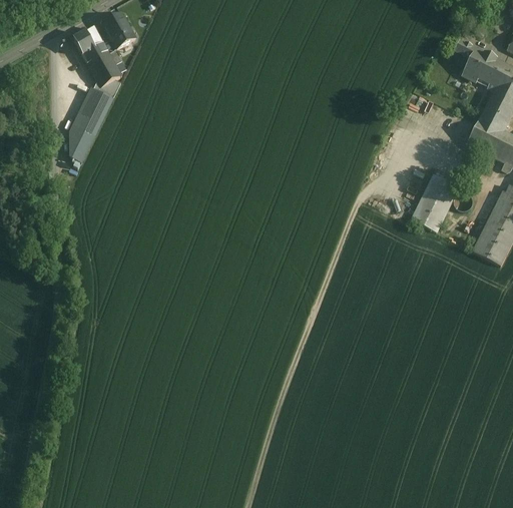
[(120,11),(103,20),(117,46),(134,36),(120,11)]
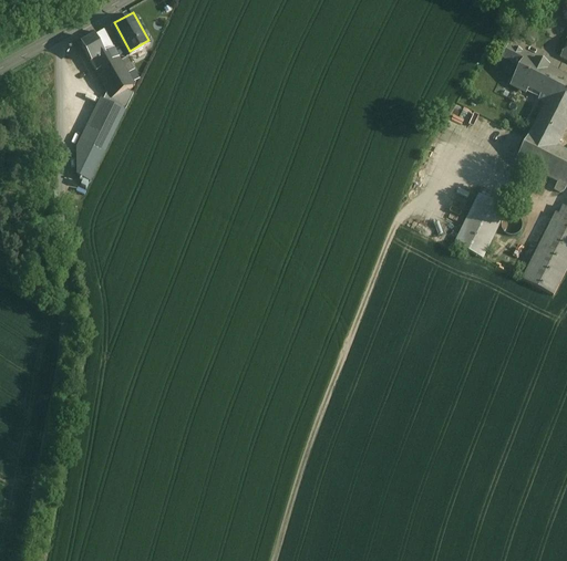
[(104,29),(82,42),(109,89),(112,95),(127,86),(134,82),(127,70),(120,56),(104,29)]
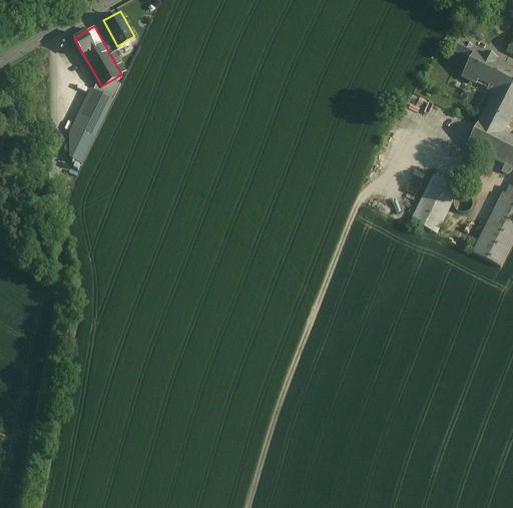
[(465,42),(459,39),(454,48),(470,56),(475,47),(470,44),(471,43),(465,41),(465,42)]
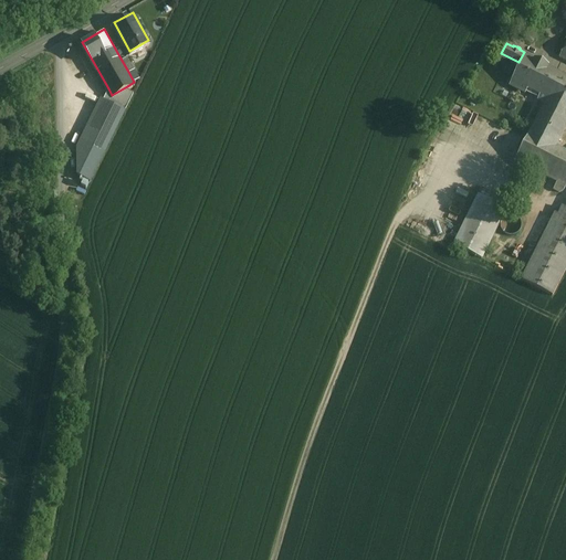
[(534,56),(524,52),(519,62),(509,81),(524,90),(526,85),(538,92),(537,95),(544,99),(565,109),(565,73),(546,63),(547,62),(534,55),(534,56)]
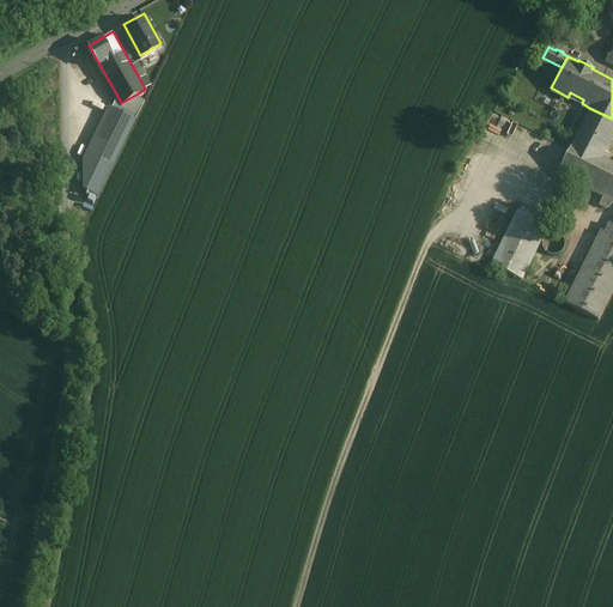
[(134,59),(129,61),(138,76),(145,72),(137,58),(134,59)]
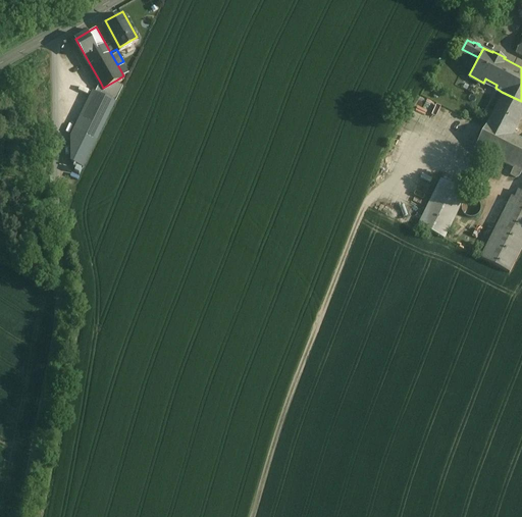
[(100,82),(96,90),(114,99),(123,82),(117,80),(103,88),(100,82)]
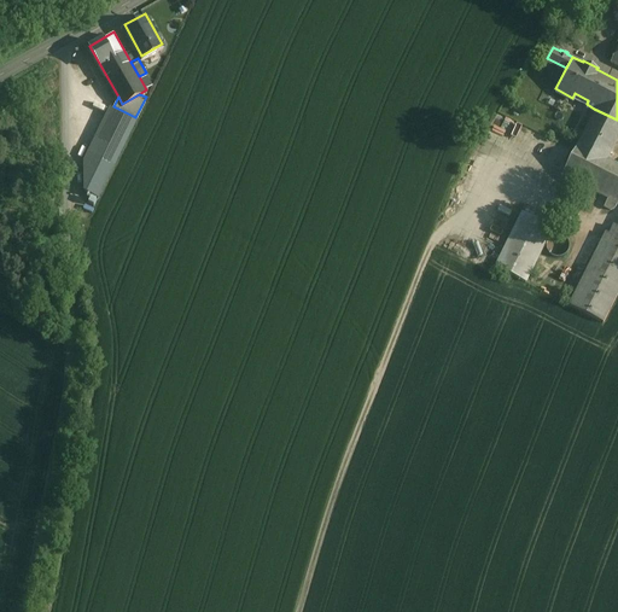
[(135,117),(114,106),(85,165),(85,187),(98,194),(135,117)]
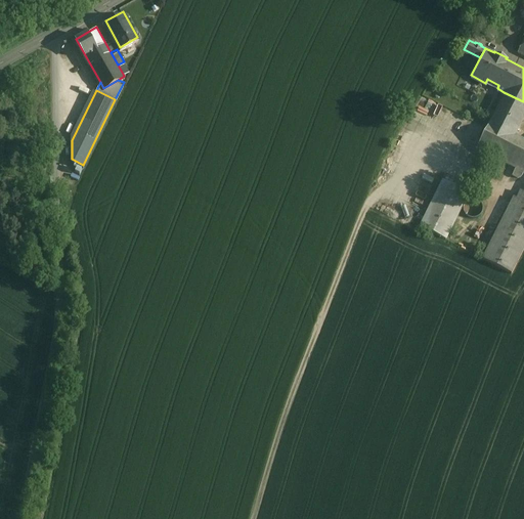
[(523,111),(523,101),(504,92),(489,120),(476,145),(515,165),(523,169),(523,136),(514,132),(523,111)]
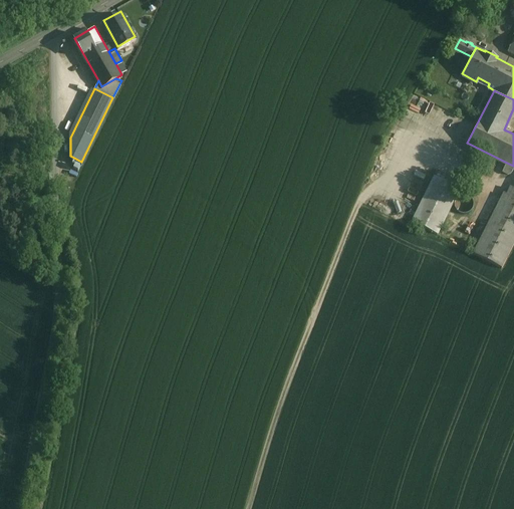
[(513,166),(505,162),(502,169),(507,171),(511,170),(513,166)]
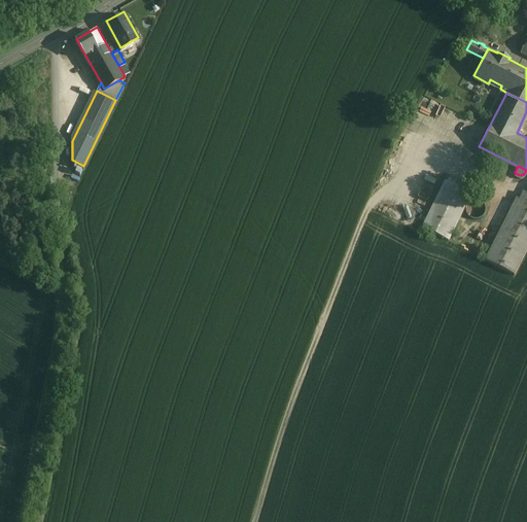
[(470,190),(445,177),(422,224),(448,237),(470,190)]
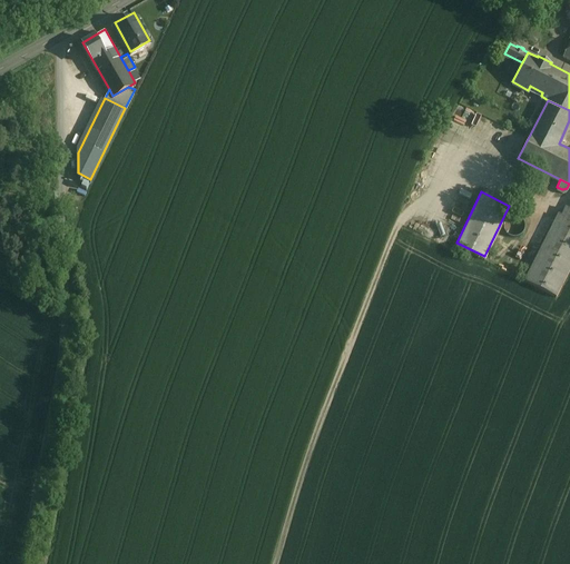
[(561,213),(558,211),(524,277),(556,294),(569,268),(569,265),(569,206),(564,205),(561,213)]
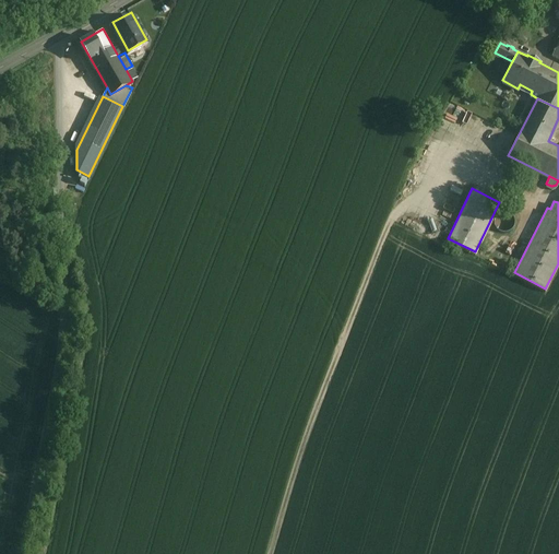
[(498,210),(497,210),(496,212),(494,213),(492,215),(492,219),(492,221),(494,223),(495,225),(496,226),(498,227),(500,228),(503,228),(506,228),(508,227),(510,226),(511,224),(512,223),(512,221),(513,219),(512,215),(511,214),(511,212),(509,211),(508,210),(506,209),(503,209),(502,209),(501,209),(499,209),(498,210)]
